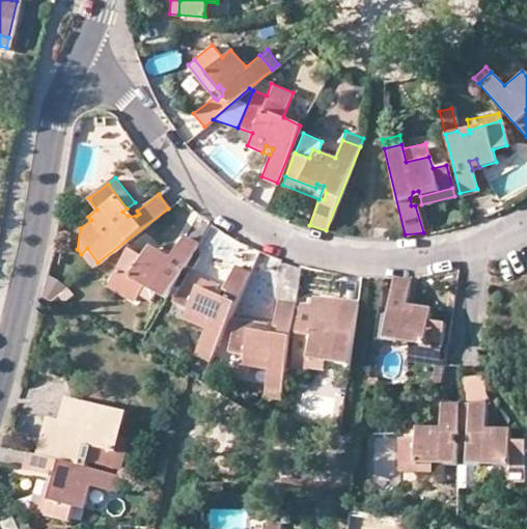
[(114,270),(144,286),(147,281),(154,284),(154,291),(163,298),(196,244),(181,235),(168,256),(166,260),(159,256),(161,252),(147,245),(142,255),(127,248),(114,270)]
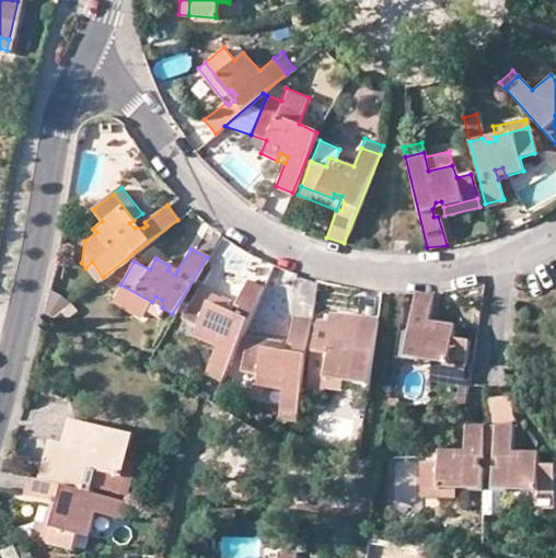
[(97,282),(103,277),(92,262),(85,268),(97,282)]
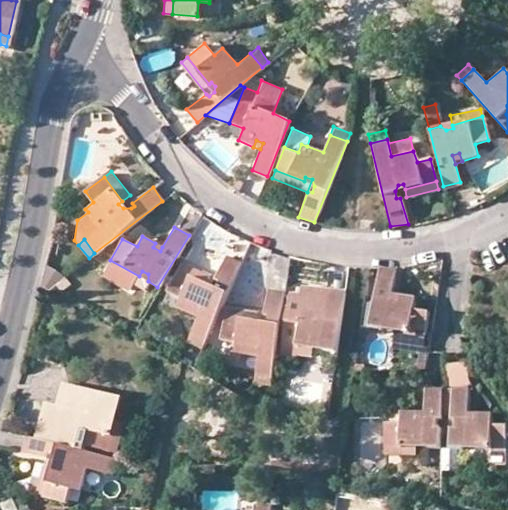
[(162,247),(155,243),(153,247),(160,251),(162,247)]
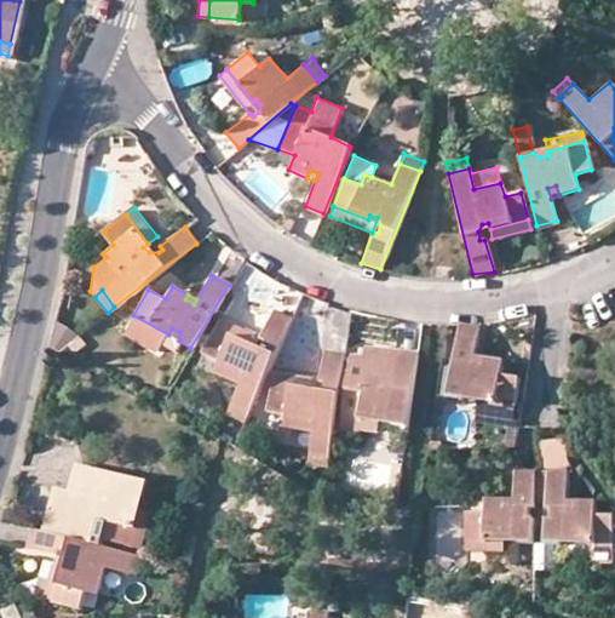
[(228,405),(247,415),(293,318),(274,309),(262,338),(265,338),(263,344),(254,349),(248,347),(251,343),(214,325),(202,352),(218,359),(213,372),(236,384),(228,405)]
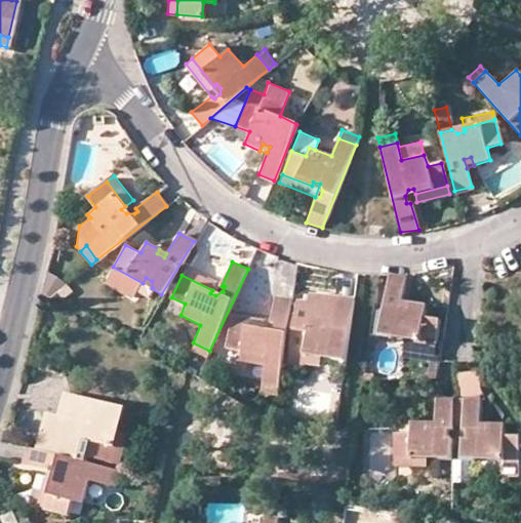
[(148,294),(152,288),(152,281),(146,278),(143,283),(113,267),(105,281),(131,296),(136,288),(148,294)]
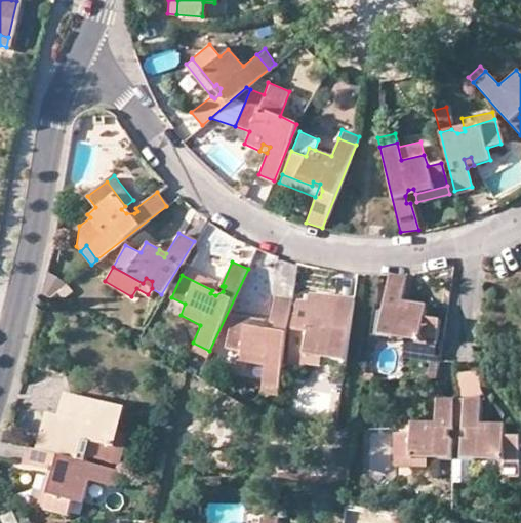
[(186,268),(182,275),(212,290),(215,282),(186,268)]
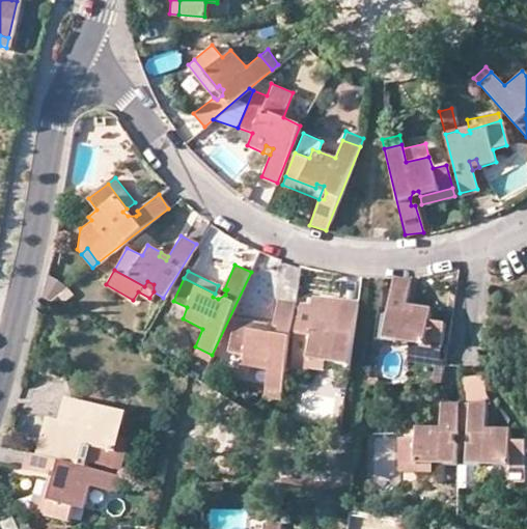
[(407,342),(439,346),(442,321),(428,318),(431,307),(414,303),(413,310),(405,309),(406,302),(411,276),(391,278),(382,338),(395,340),(403,334),(408,335),(407,342)]
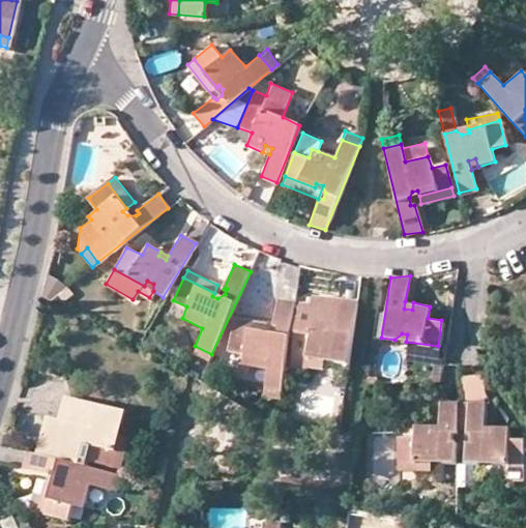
[(347,364),(356,305),(340,303),(340,301),(308,297),(307,303),(296,302),(290,355),(322,360),(323,355),(329,356),(332,362),(347,364)]
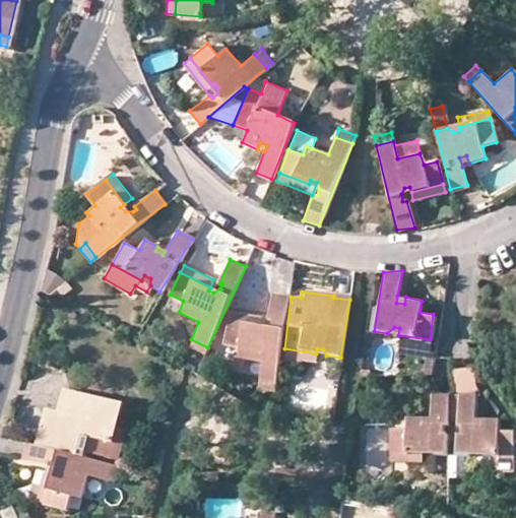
[(258,380),(275,383),(287,296),(270,294),(266,320),(270,321),(270,325),(265,331),(258,330),(259,325),(228,321),(223,344),(239,346),(238,359),(260,362),(258,380)]
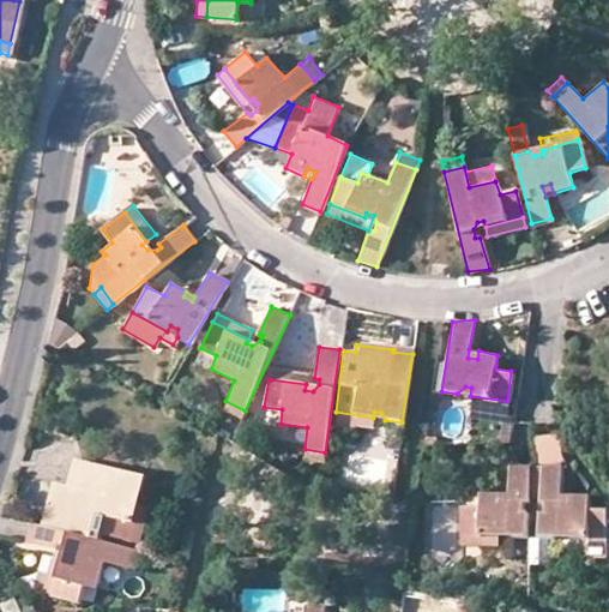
[(270,370),(269,379),(306,384),(307,375),(270,370)]
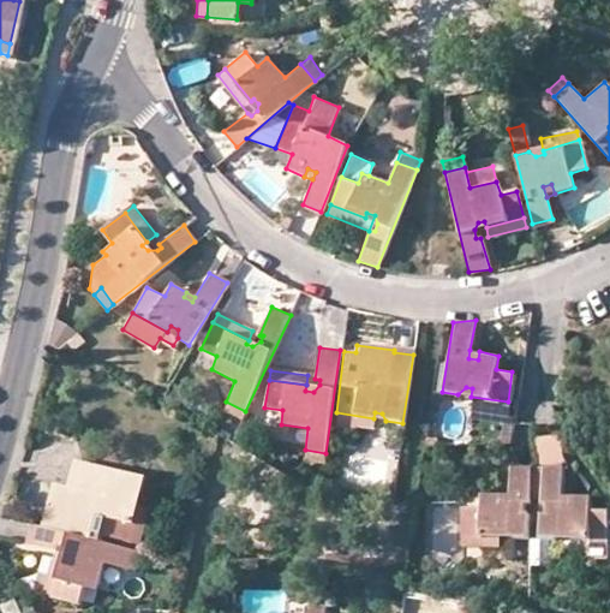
[(507,411),(508,402),(471,397),(471,404),(507,411)]
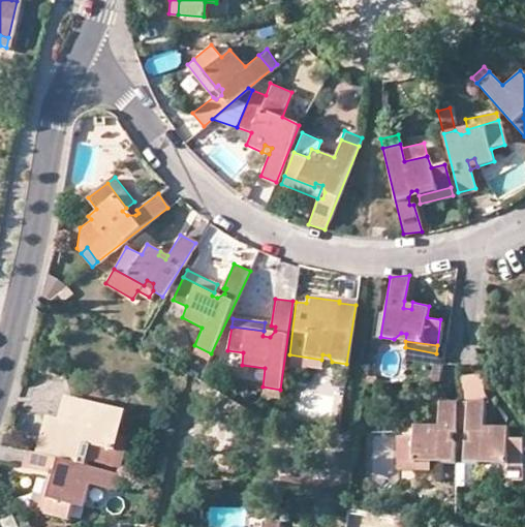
[(208,360),(211,353),(194,345),(191,352),(208,360)]
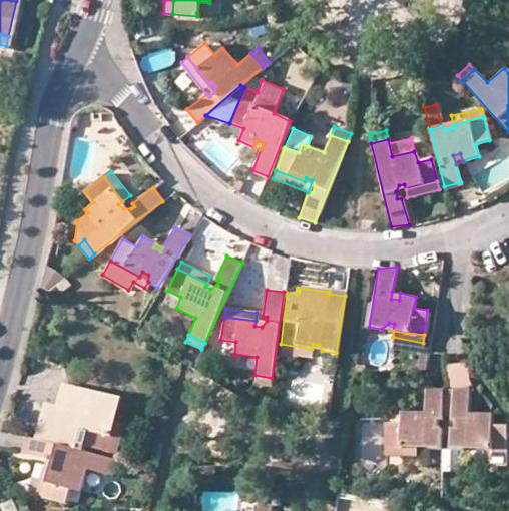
[(311,358),(312,349),(281,344),(280,353),(311,358)]
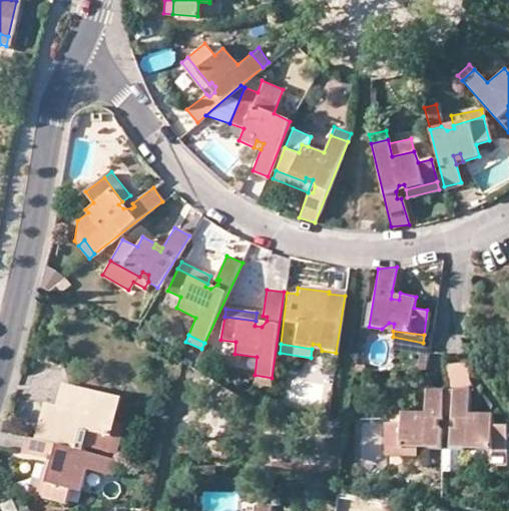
[(271,386),(272,378),(255,375),(252,384),(271,386)]
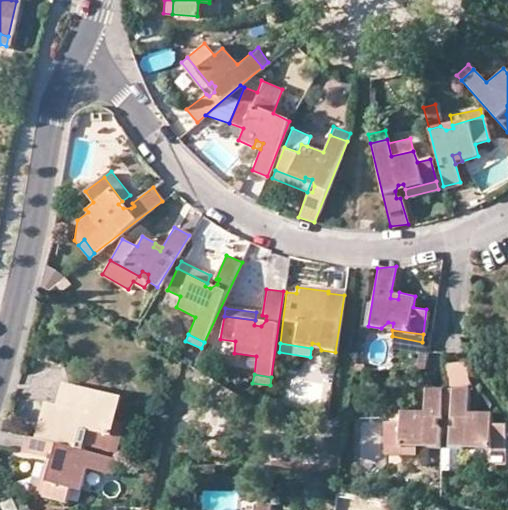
[(38,422),(34,436),(79,447),(80,443),(109,449),(116,419),(112,418),(114,409),(119,407),(122,396),(102,391),(101,395),(93,393),(94,389),(65,382),(61,398),(68,399),(67,406),(47,401),(42,423),(38,422)]
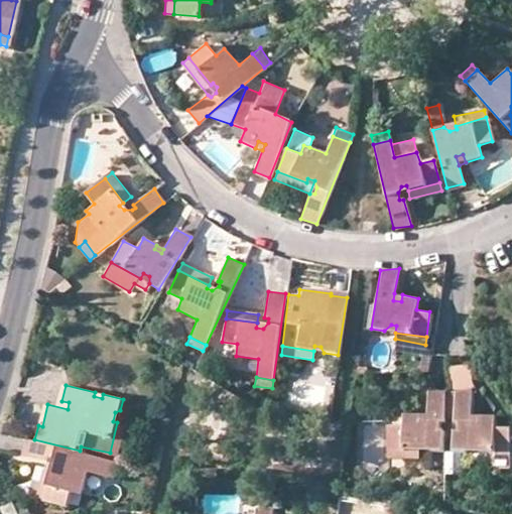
[(491,453),(507,453),(511,452),(511,423),(511,424),(509,427),(493,427),(493,416),(477,416),(478,421),(470,421),(470,415),(470,392),(453,392),(454,422),(458,423),(458,430),(453,430),(453,452),(466,452),(470,446),(477,446),(477,453),(491,453)]
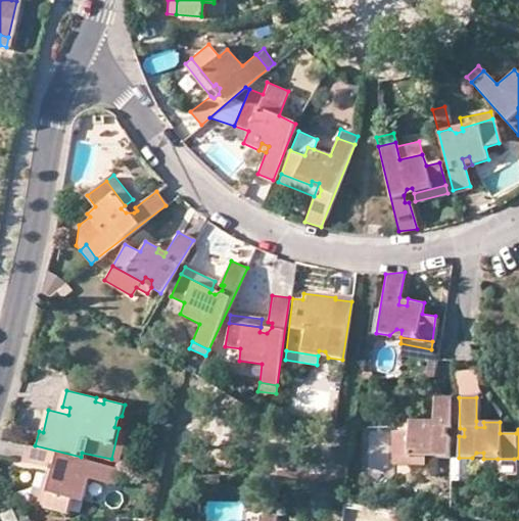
[(391,433),(391,457),(423,459),(423,455),(432,455),(434,459),(447,460),(447,437),(442,437),(442,429),(447,429),(449,398),(432,398),(432,421),(408,421),(408,433),(391,433)]
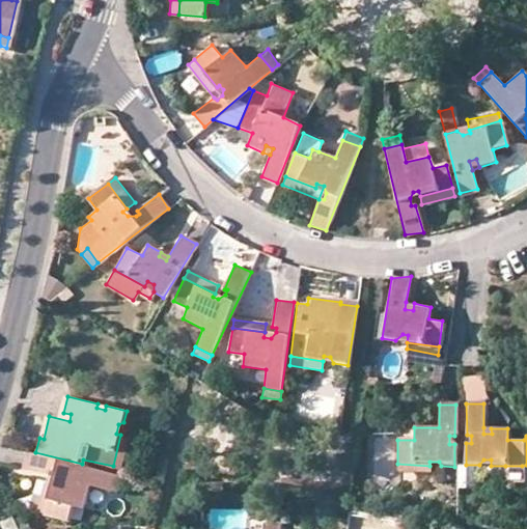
[(45,415),(39,438),(44,439),(49,416),(45,415)]
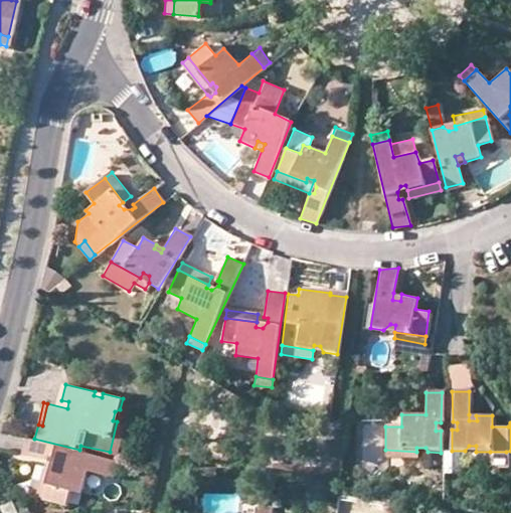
[(125,423),(117,421),(110,452),(118,454),(125,423)]
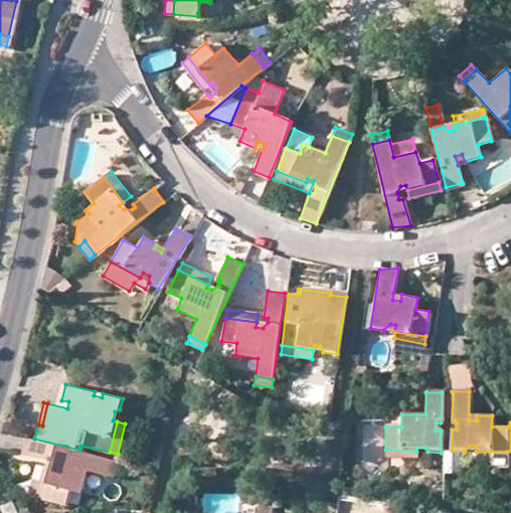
[(106,475),(110,457),(79,450),(34,439),(25,437),(21,453),(46,460),(47,456),(53,457),(56,461),(54,468),(50,467),(42,498),(65,504),(69,490),(79,493),(86,470),(106,475)]
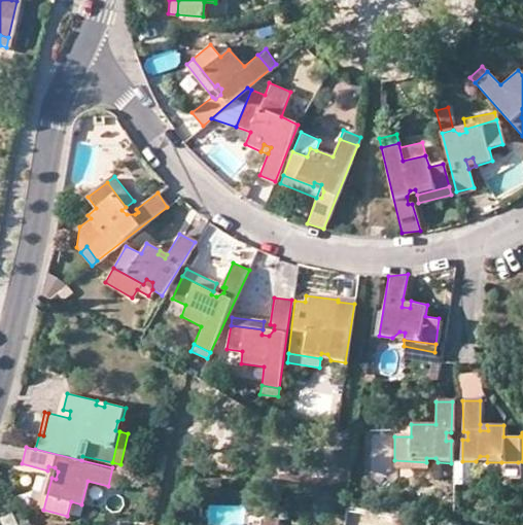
[(426,470),(426,462),(394,460),(394,470),(426,470)]
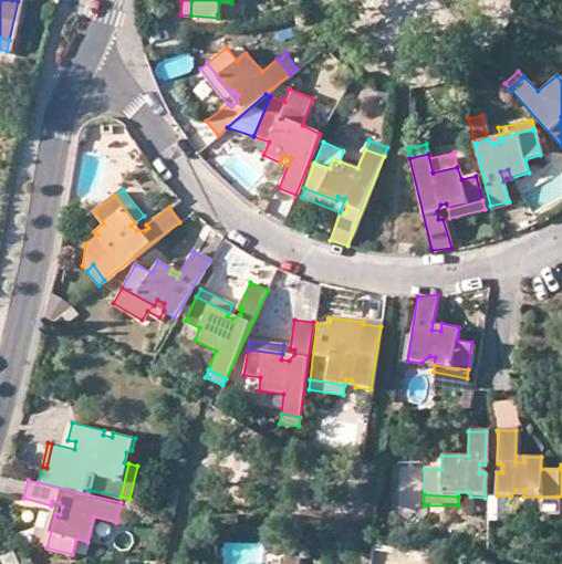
[(558,511),(557,497),(539,497),(539,512),(558,511)]
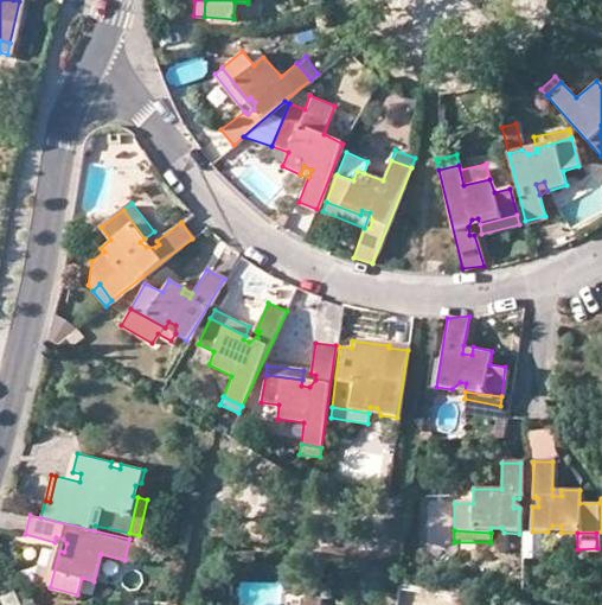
[(138,541),(129,539),(125,560),(133,562),(138,541)]
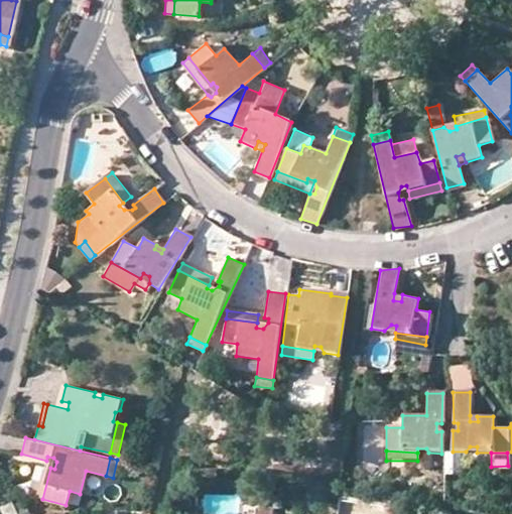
[(34,497),(42,499),(50,468),(42,466),(34,497)]
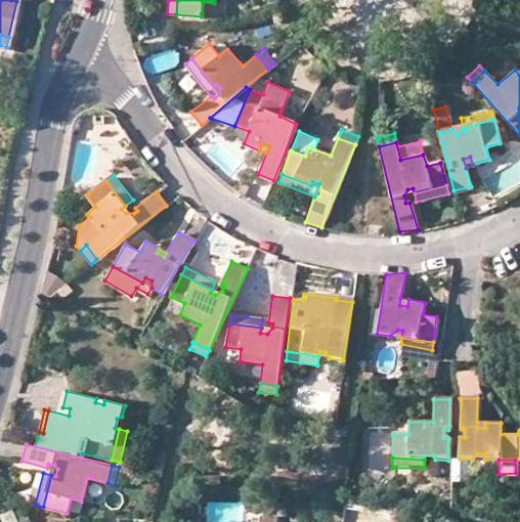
[(15,521),(10,509),(0,513),(0,518),(2,521),(15,521)]
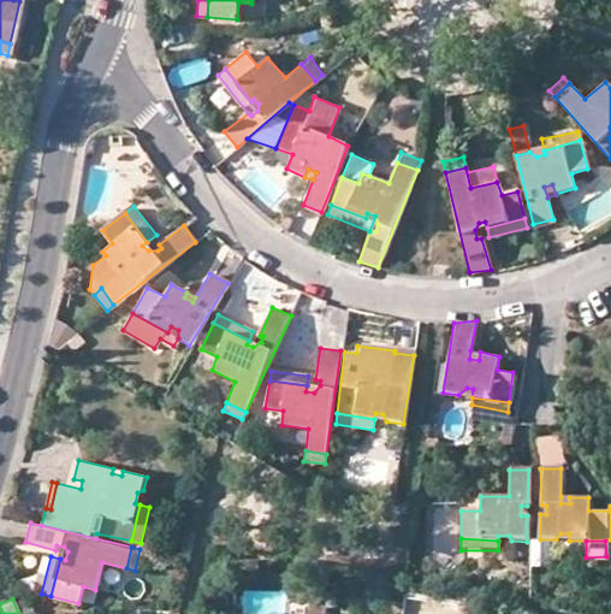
[(468,613),(469,601),(450,598),(449,613),(468,613)]
